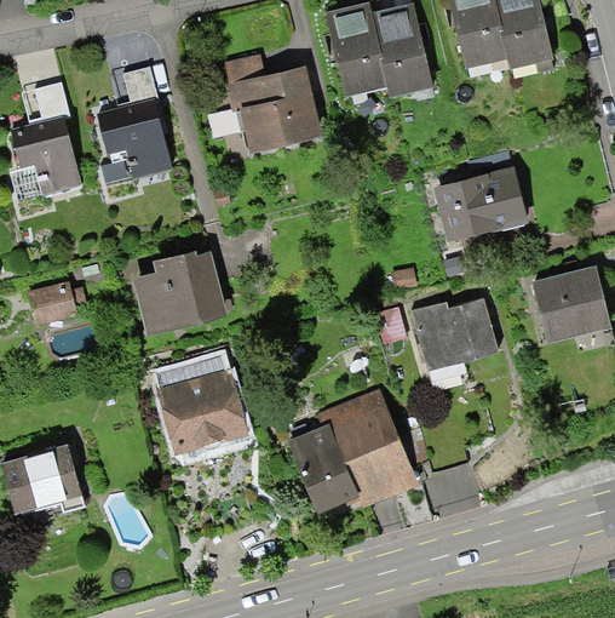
[(368,0),(321,12),(342,95),(386,83),(391,97),(434,86),(412,1),(371,11),(368,0)]
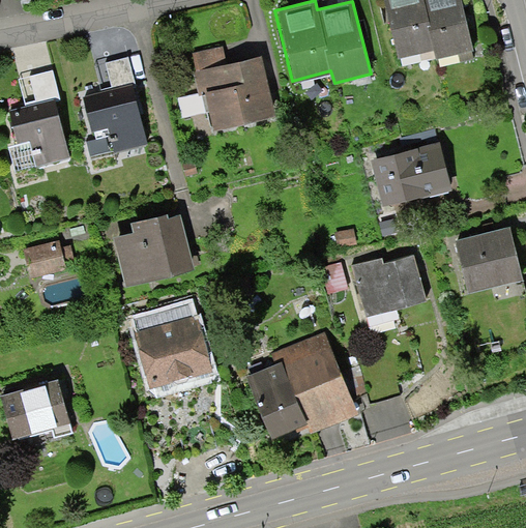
[(385,0),(400,56),(434,48),(437,58),(480,48),(468,0),(385,0)]
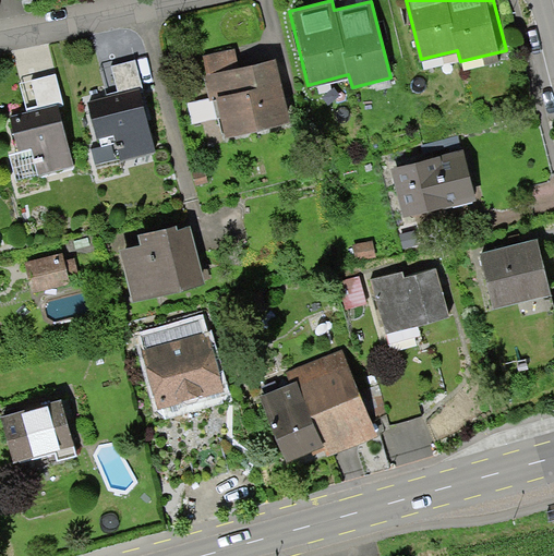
[(232,53),(206,60),(209,76),(204,77),(209,101),(217,99),(226,135),(291,120),(278,61),(237,71),(232,53)]
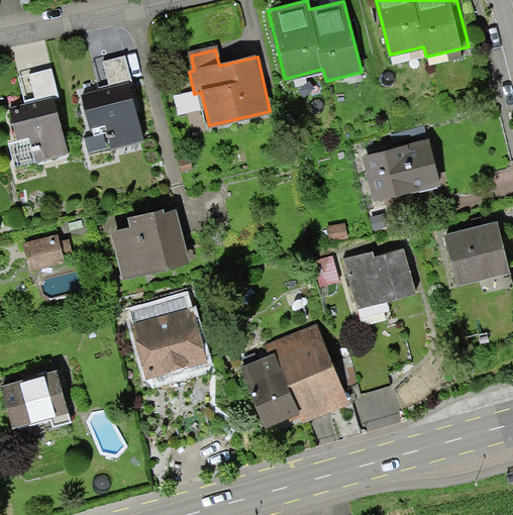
[(124,55),(90,63),(97,89),(83,92),(93,134),(108,130),(113,149),(140,142),(127,88),(132,86),(124,55)]
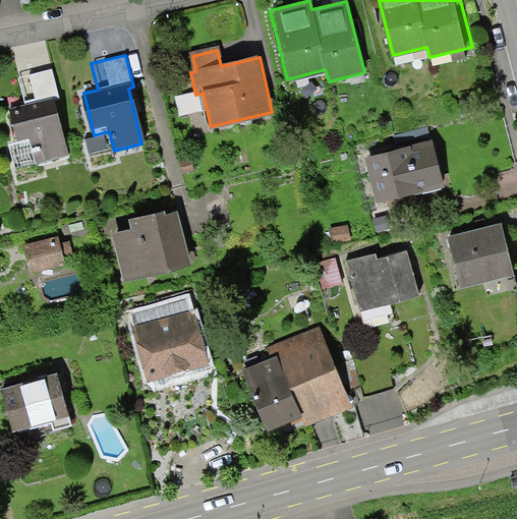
[(51,68),(18,76),(25,102),(12,106),(20,138),(8,141),(15,171),(68,157),(54,102),(59,100),(51,68)]
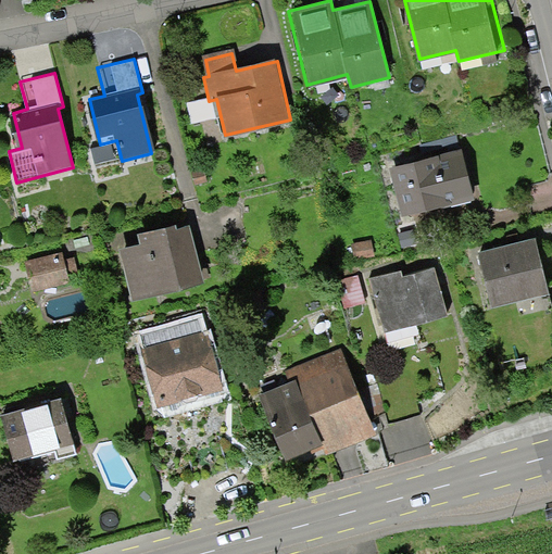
[(461,146),(389,163),(403,222),(421,217),(418,209),(473,196),(461,146)]
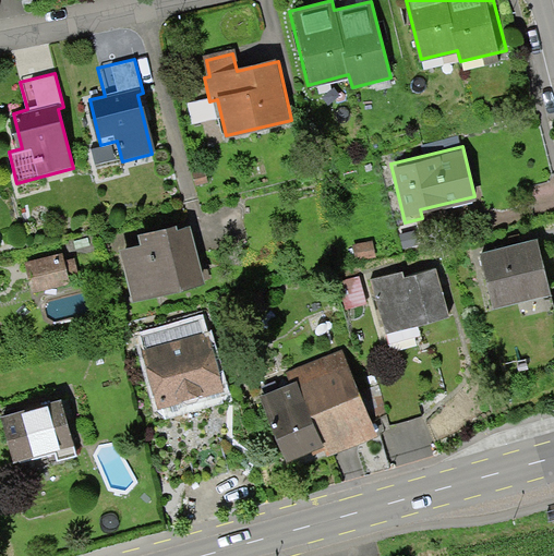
[(191,222),(141,234),(144,244),(118,251),(131,302),(206,283),(191,222)]
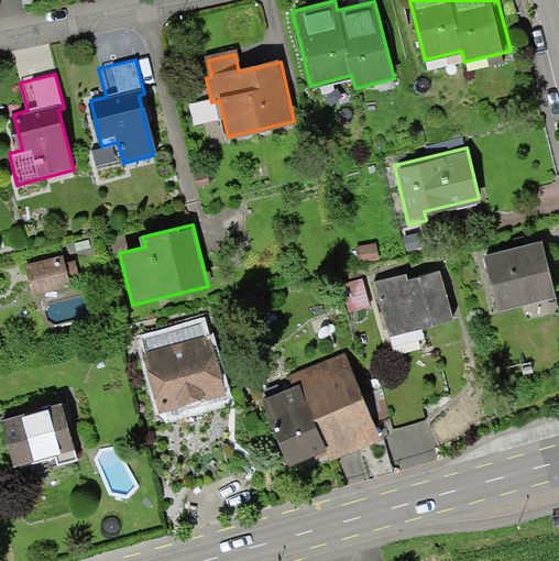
[(545,240),(484,253),(497,309),(557,295),(545,240)]
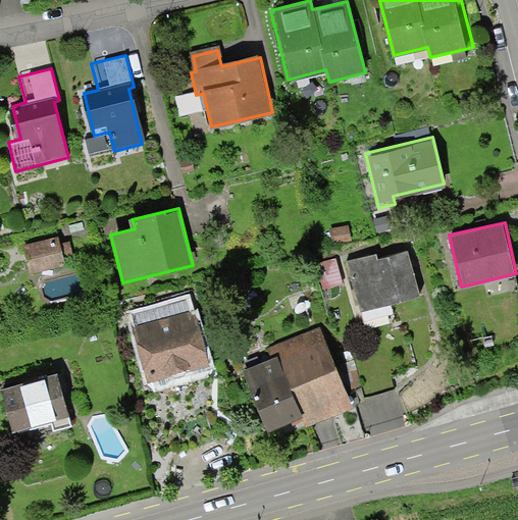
[(347,225),(325,229),(328,246),(350,242),(347,225)]
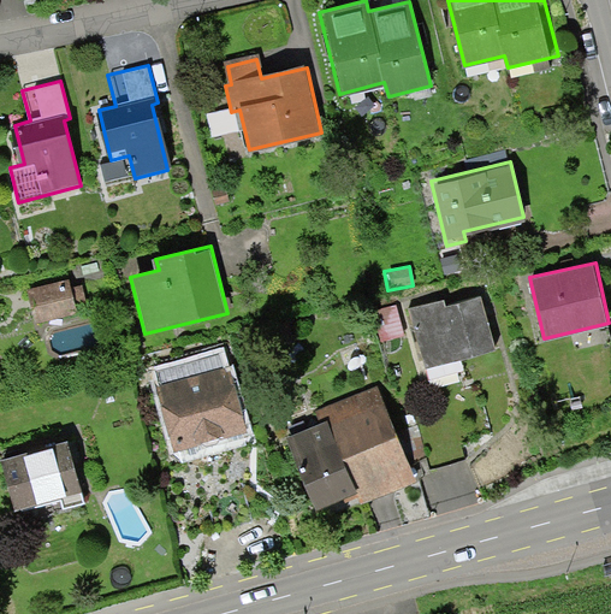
[(76,276),(28,288),(37,325),(84,313),(76,276)]
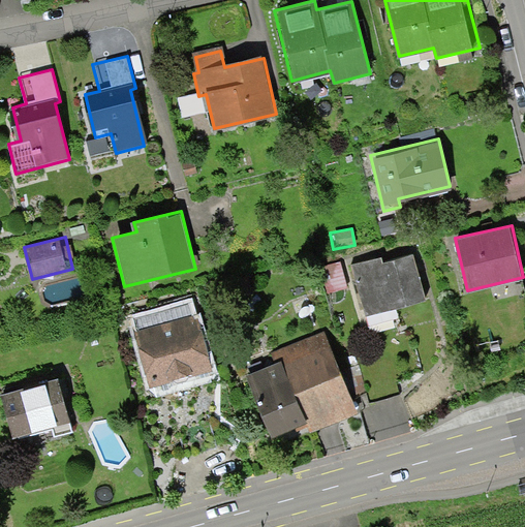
[(382,257),(348,268),(366,328),(397,318),(394,308),(426,299),(413,255),(384,264),(382,257)]
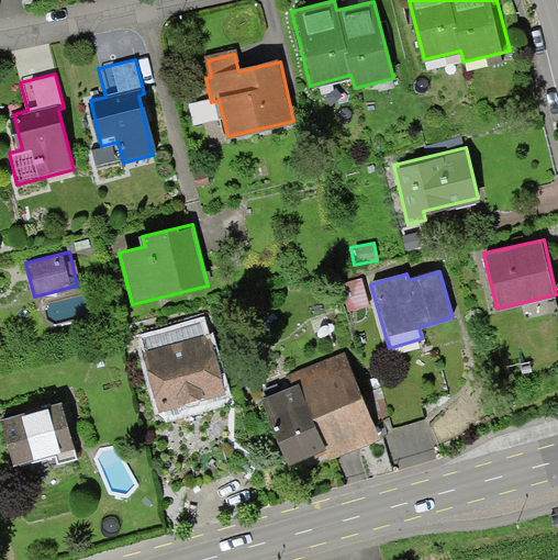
[(358,278),(337,283),(344,312),(365,306),(358,278)]
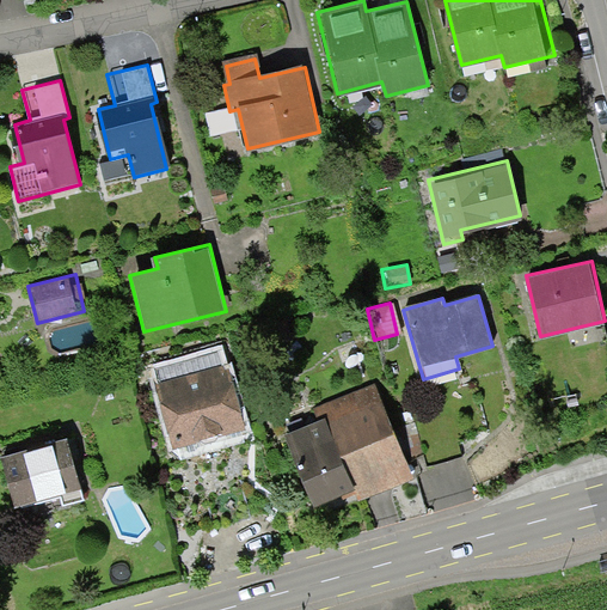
[(226,363),(154,384),(173,449),(245,427),(226,363)]
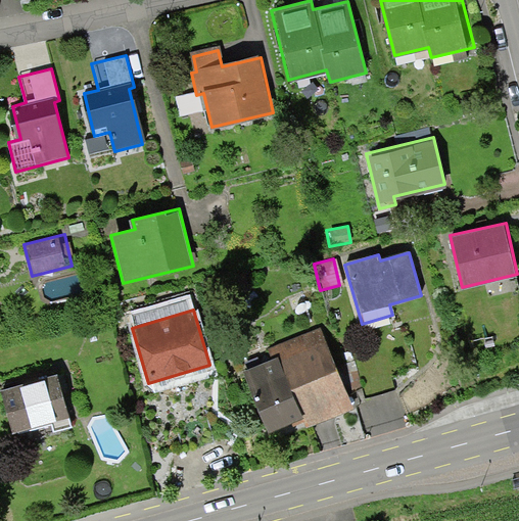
[(320,330),(275,348),(279,357),(243,371),(270,433),(303,419),(308,428),(354,409),(320,330)]
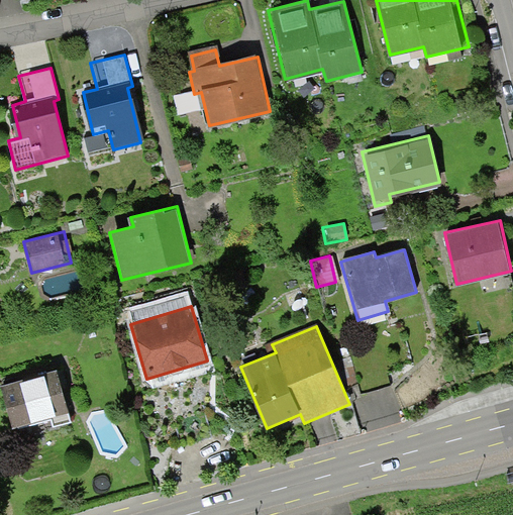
[(62,370),(4,388),(16,425),(49,414),(53,423),(76,415),(62,370)]
